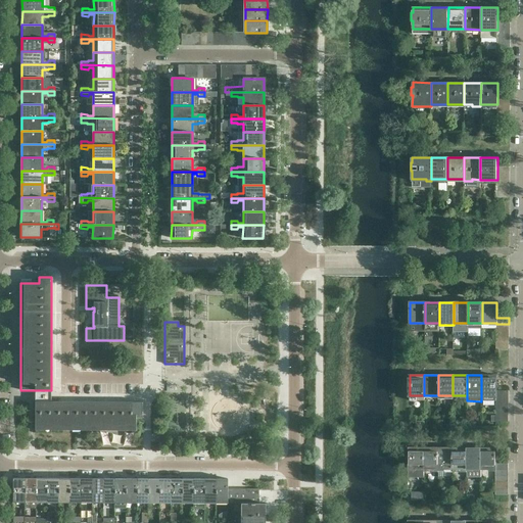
[(496,396),(496,395),(496,390),(496,376),(481,375),(481,401),(495,401),(495,397),(495,396),(496,396)]
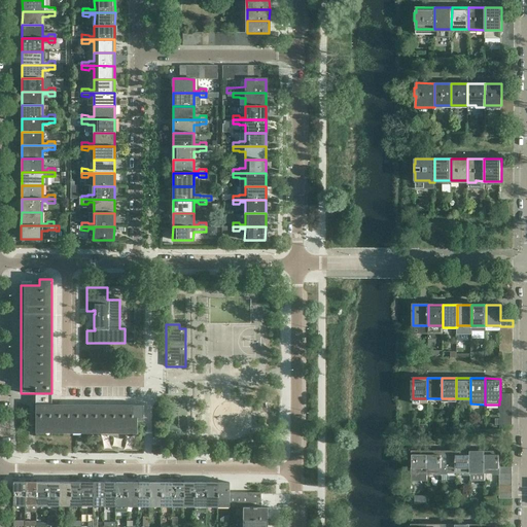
[(35,399),(35,405),(51,405),(51,399),(51,393),(35,393),(35,399)]
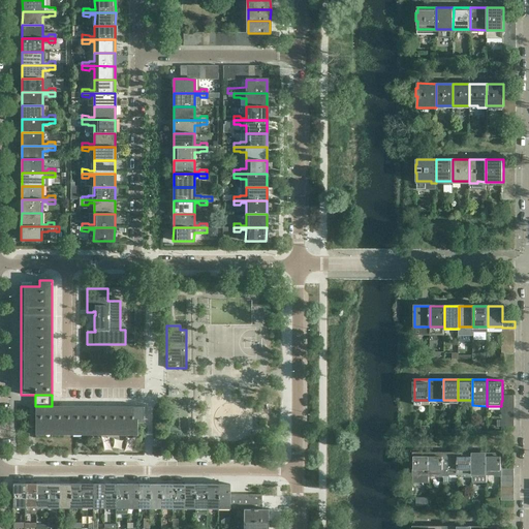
[(137,435),(137,419),(144,419),(144,407),(52,406),(35,406),(35,435),(137,435)]
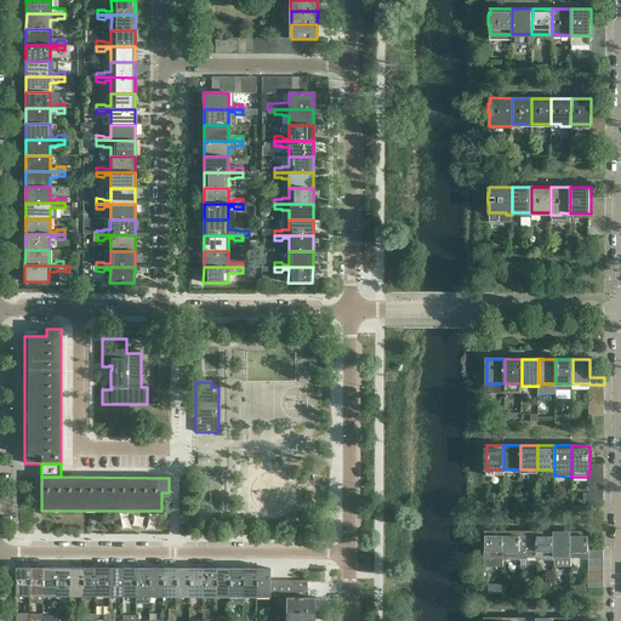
[(503,557),(503,533),(486,531),(486,556),(503,557)]
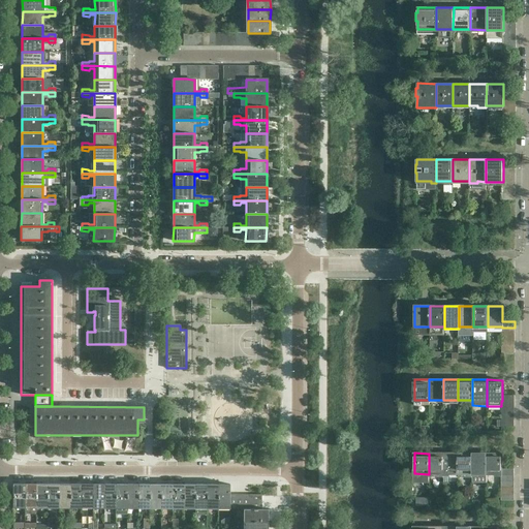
[(443,474),(443,454),(429,454),(429,474),(443,474)]
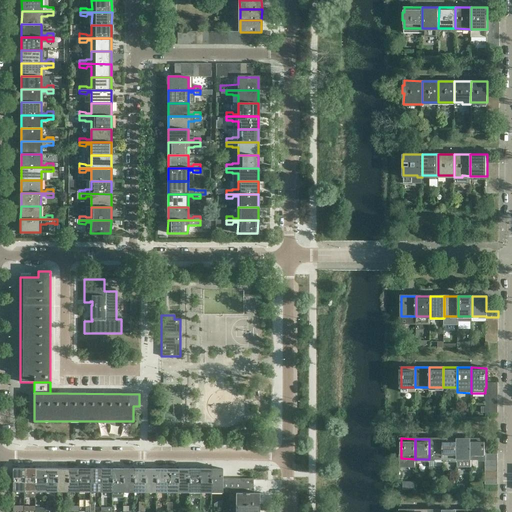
[(443,459),(443,439),(429,439),(429,459),(443,459)]
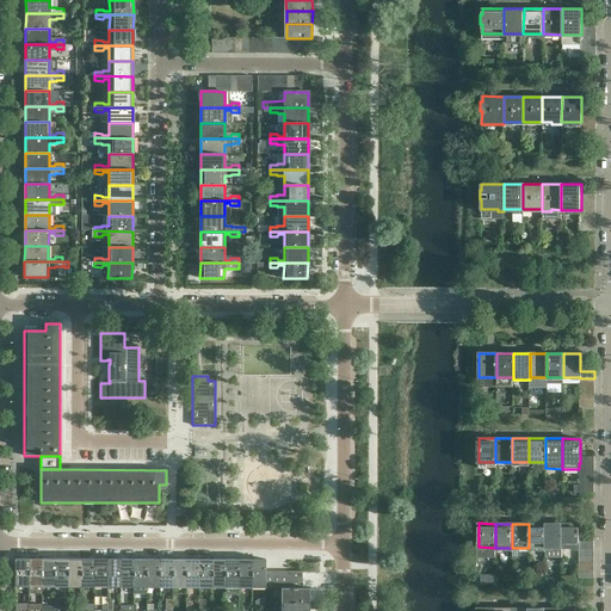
[(545,550),(545,548),(545,524),(529,524),(529,548),(529,550),(545,550)]
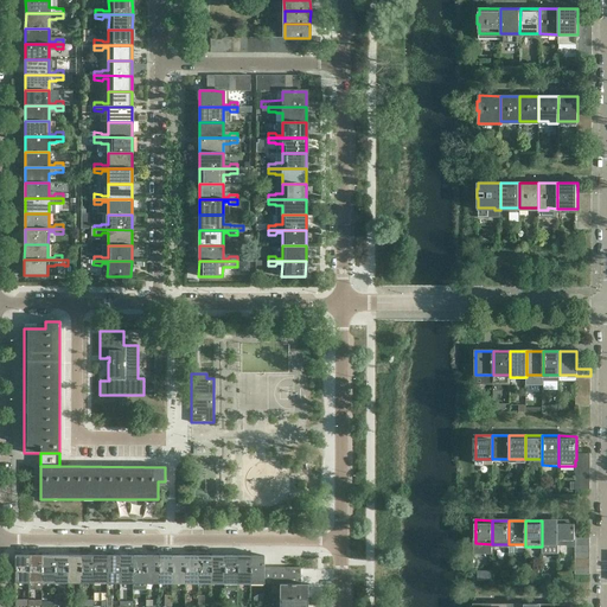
[(558,544),(558,521),(542,521),(542,544),(558,544)]
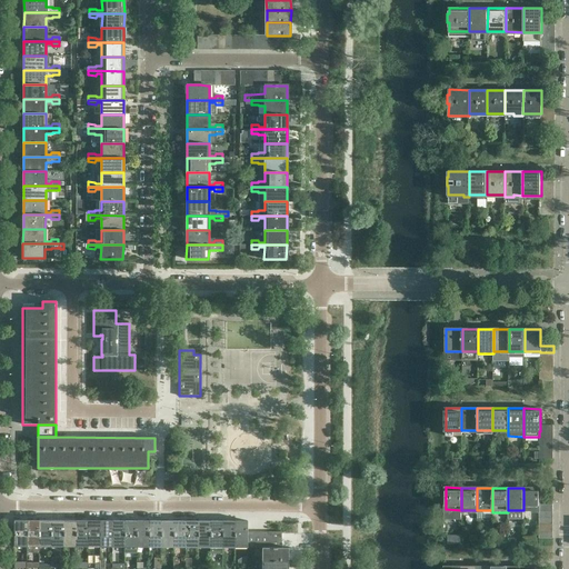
[(539,505),(539,488),(523,488),(523,510),(539,510),(539,511),(552,511),(552,505),(539,505)]
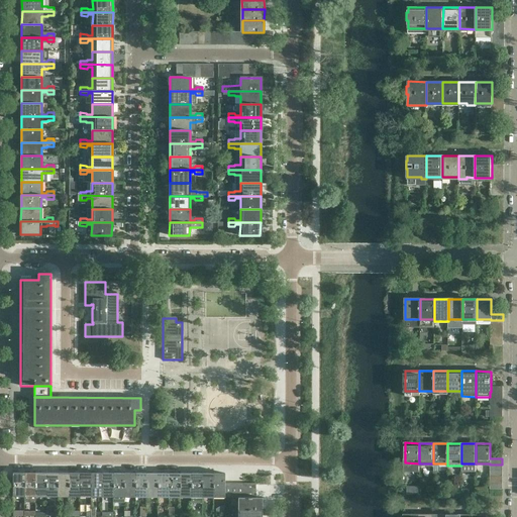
[(24,495),(24,475),(24,473),(12,473),(12,495),(24,495)]
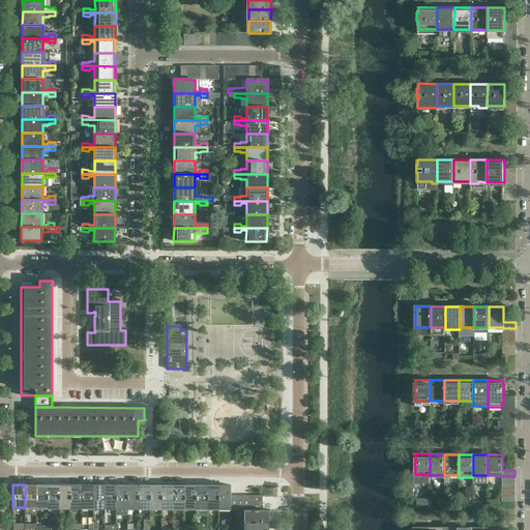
[(36,507),(36,487),(36,484),(25,484),(25,487),(25,507),(36,507)]
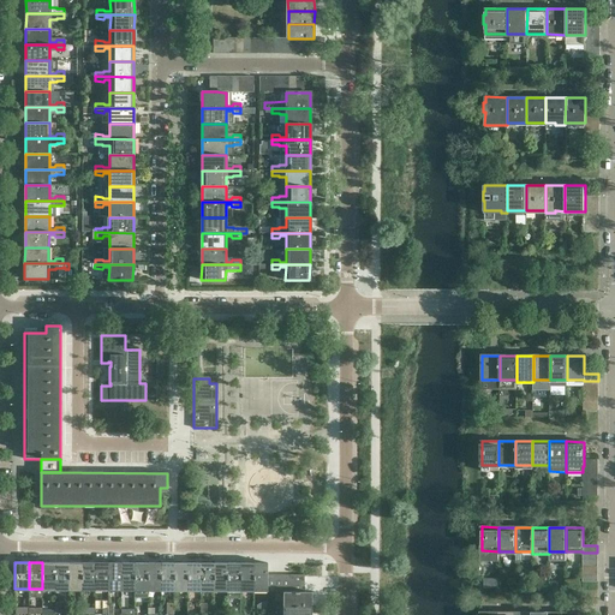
[(55,589),(55,565),(55,562),(42,562),(42,565),(42,589),(55,589)]
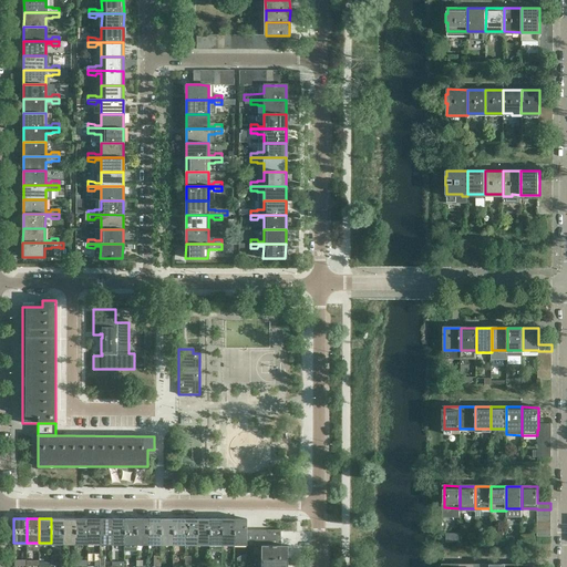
[(63,543),(63,521),(63,518),(51,518),(51,521),(51,543),(63,543)]
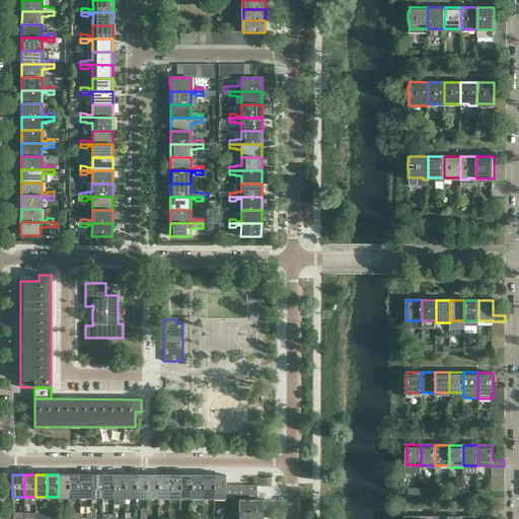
[(69,497),(69,476),(69,474),(58,474),(58,476),(58,497),(69,497)]
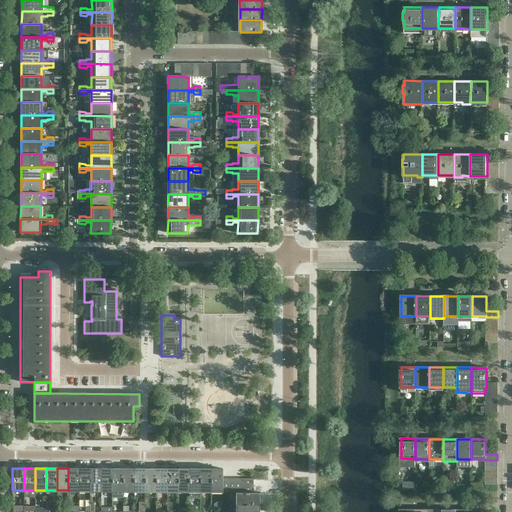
[(79,490),(79,471),(79,468),(68,468),(68,470),(68,490),(79,490)]
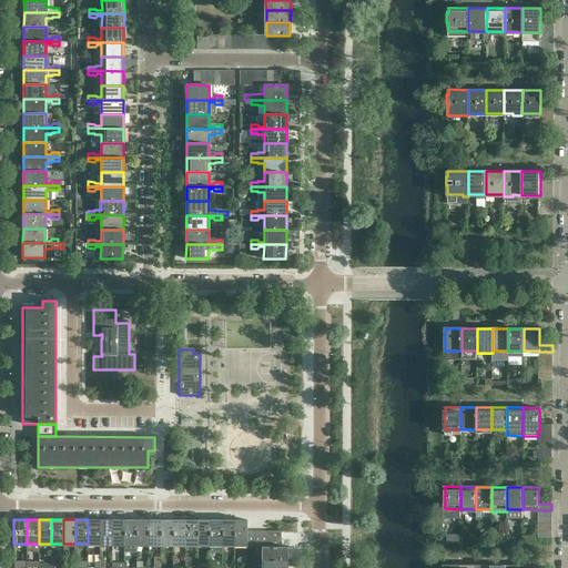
[(100,544),(100,523),(100,519),(88,519),(88,523),(88,544),(100,544)]
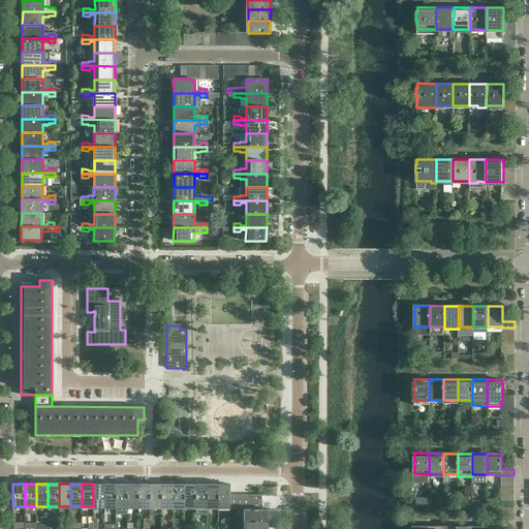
[(104,506),(104,487),(104,484),(93,484),(93,487),(93,506),(104,506)]
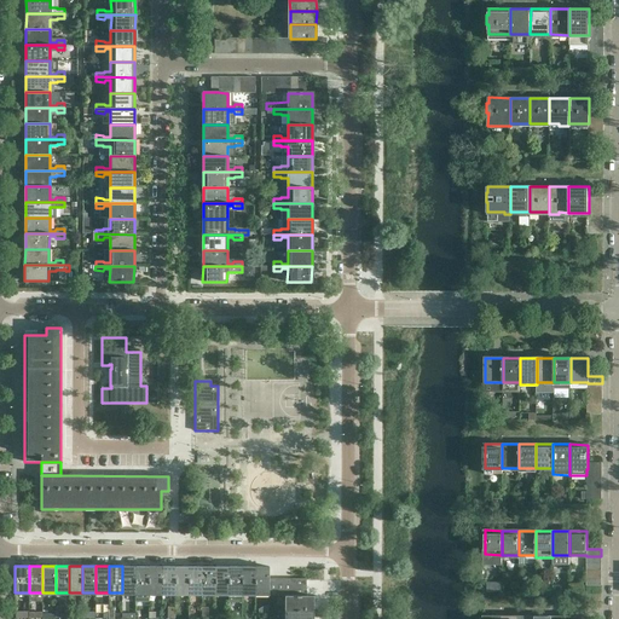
[(136,593),(136,570),(136,566),(122,566),(122,570),(122,593),(136,593)]
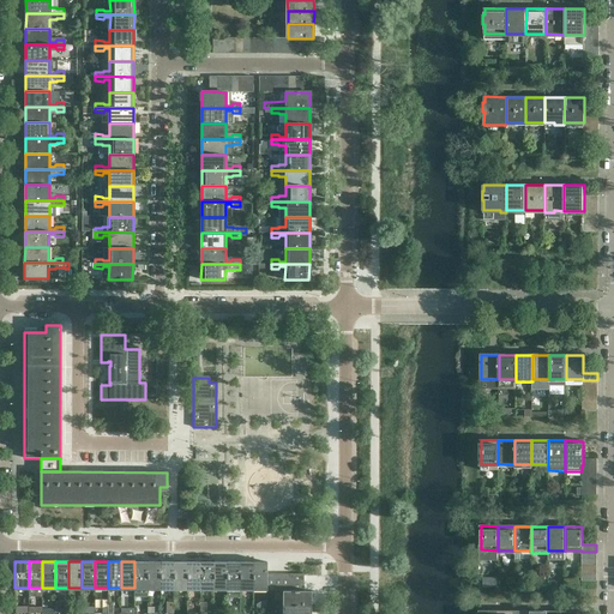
[(148,588),(148,565),(148,561),(134,561),(134,565),(134,588),(148,588)]
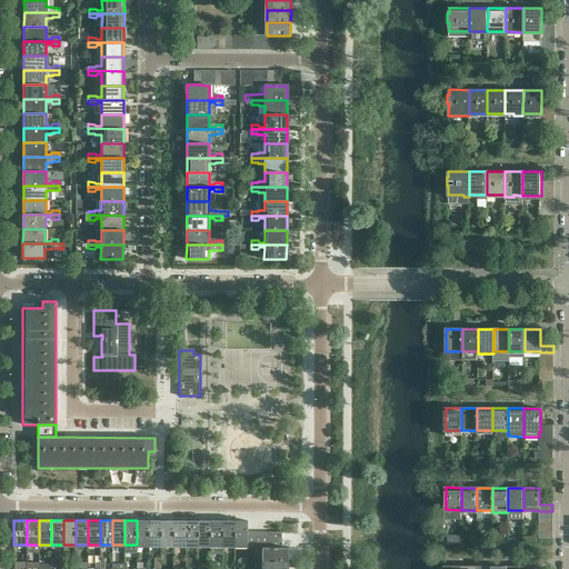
[(149,545),(149,523),(149,520),(137,520),(137,523),(137,545),(149,545)]
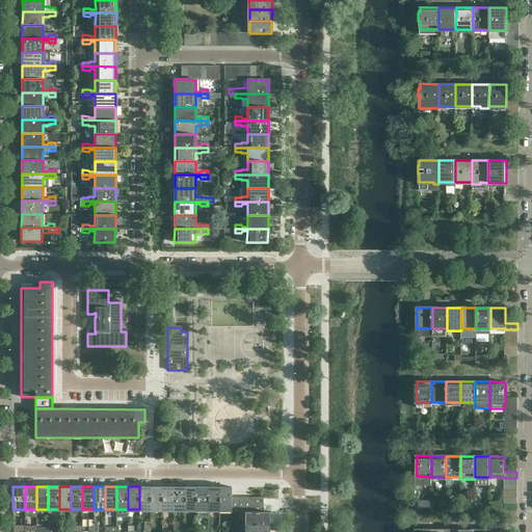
[(151,509),(151,489),(151,486),(139,486),(139,489),(139,509),(151,509)]
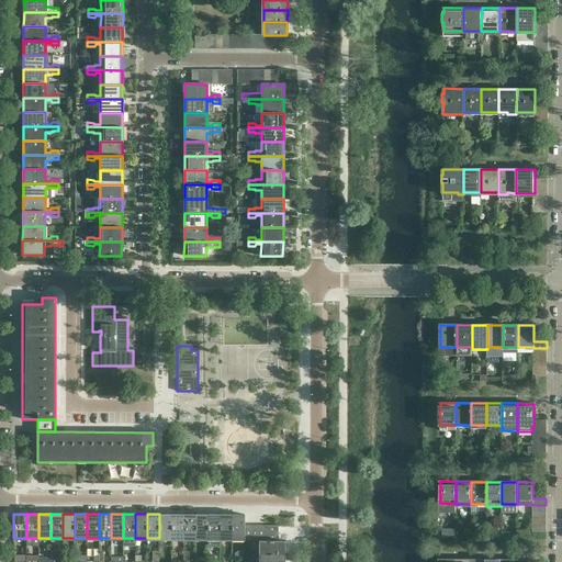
[(171,538),(171,517),(171,514),(159,514),(159,517),(159,538),(171,538)]
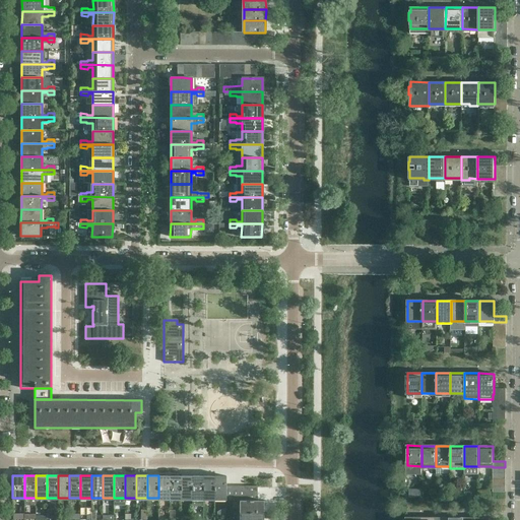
[(170,498),(170,478),(170,475),(158,475),(158,478),(158,498),(170,498)]
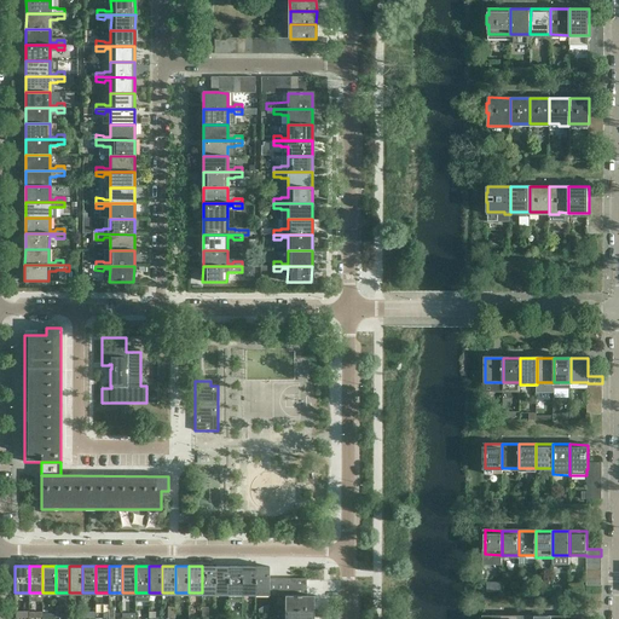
[(215,593),(215,570),(215,566),(202,566),(202,570),(202,593),(215,593)]
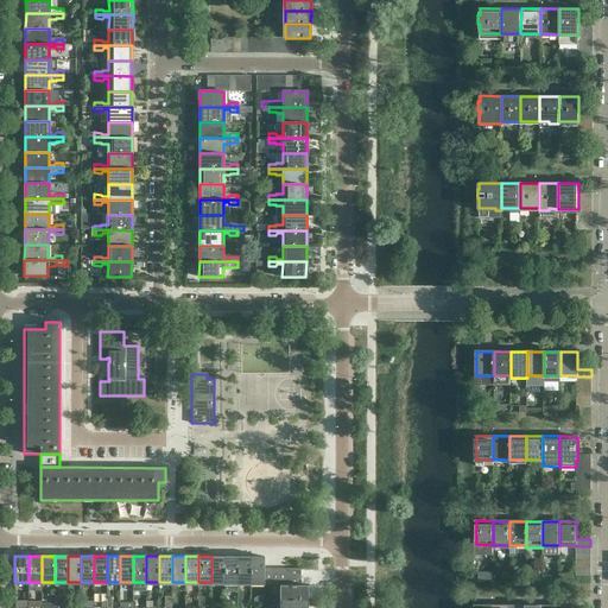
[(225,582),(225,559),(225,557),(211,556),(211,559),(211,582),(211,584),(225,586),(225,582)]
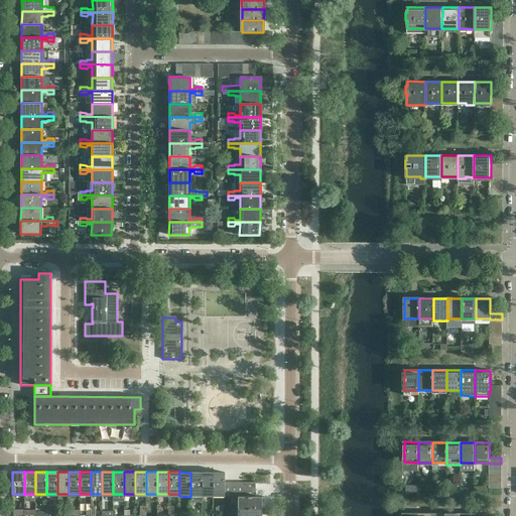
[(202,494),(202,475),(202,473),(190,473),(190,475),(190,494),(202,494)]
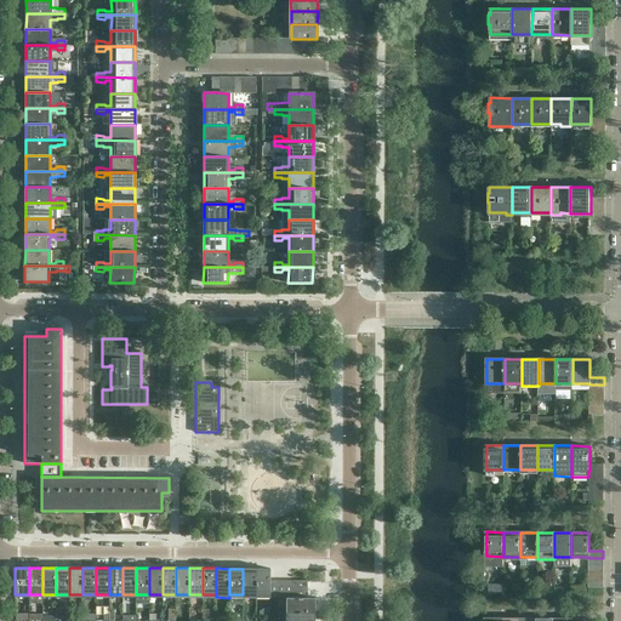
[(256,594),(256,571),(256,569),(243,569),(243,571),(243,594),(256,594)]
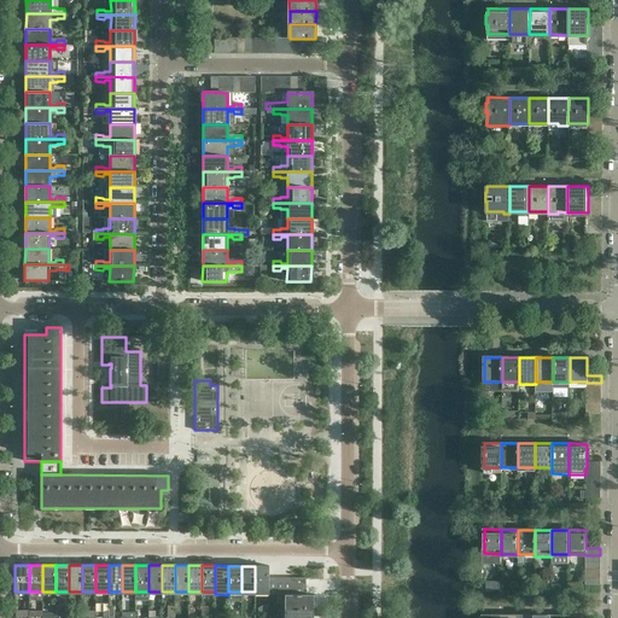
[(268,592),(268,577),(268,566),(255,566),(255,569),(255,592),(268,592)]
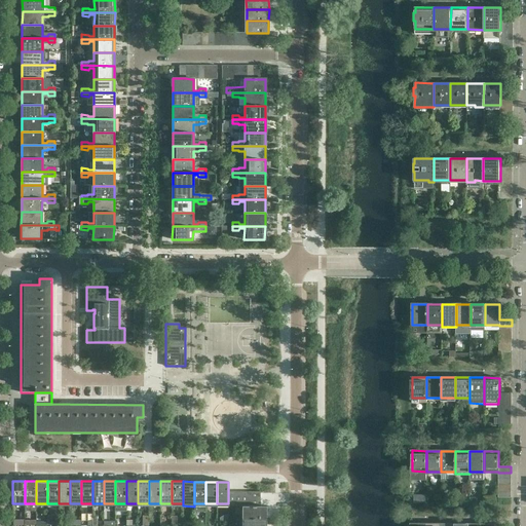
[(260,506),(247,506),(245,506),(245,518),(264,518),(266,518),(266,514),(266,506),(260,506)]
